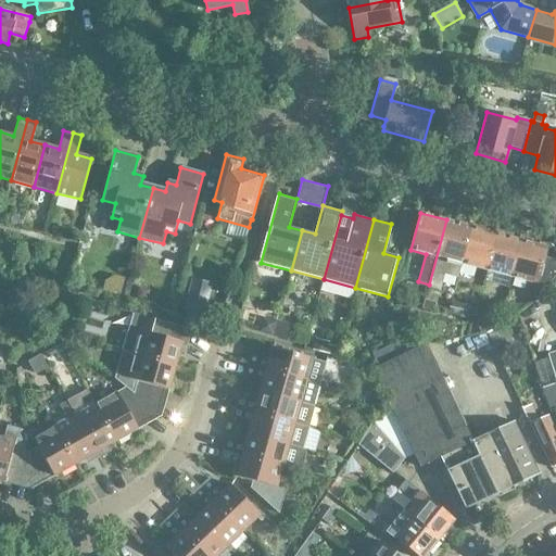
[(446,219),(429,285),(428,288),(440,291),(444,275),(457,279),(462,263),(471,227),(446,219)]
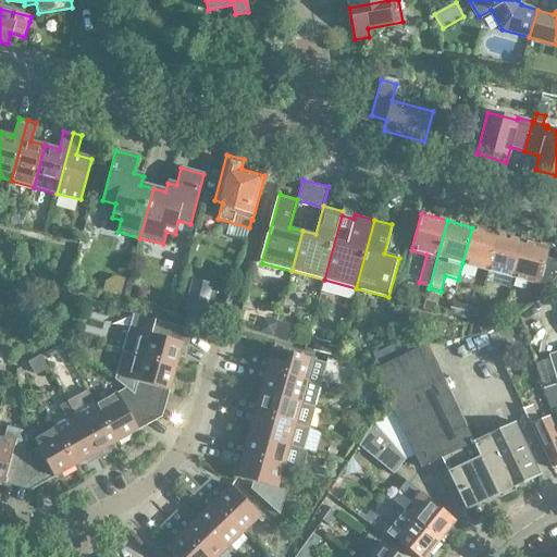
[(472,227),(462,263),(487,271),(497,234),(472,227)]
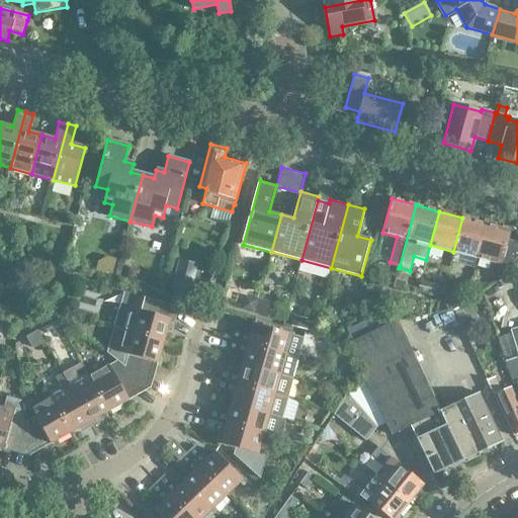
[(462,218),(453,252),(450,262),(473,268),(477,258),(486,224),(462,218)]
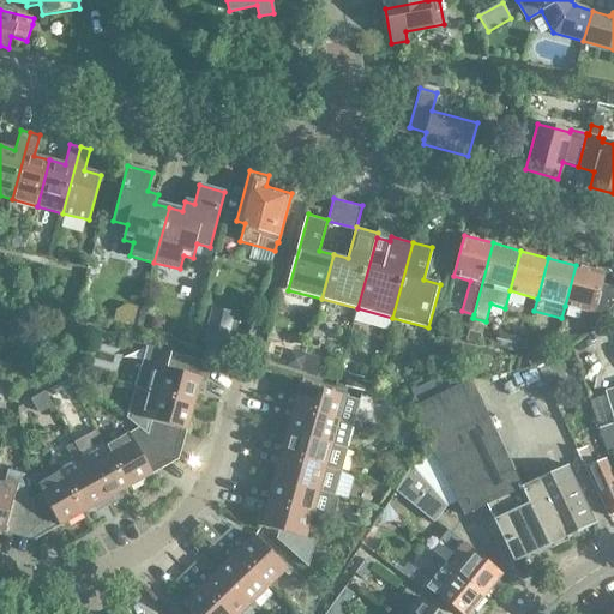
[(576,265),(565,306),(602,315),(613,301),(613,290),(601,287),(605,274),(576,265)]
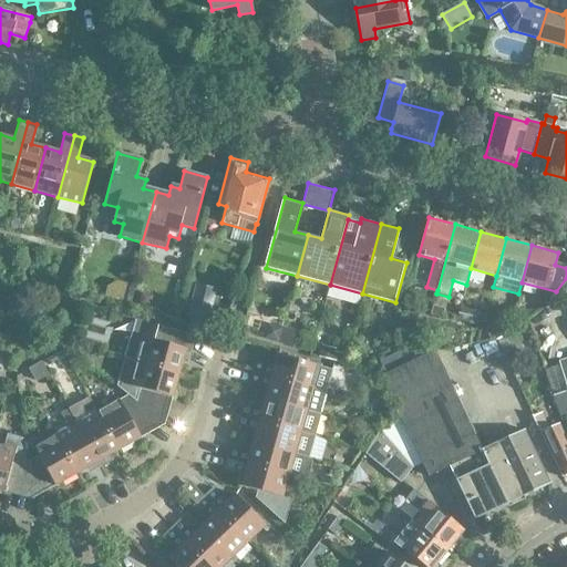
[(217,290),(195,284),(187,317),(208,322),(217,290)]
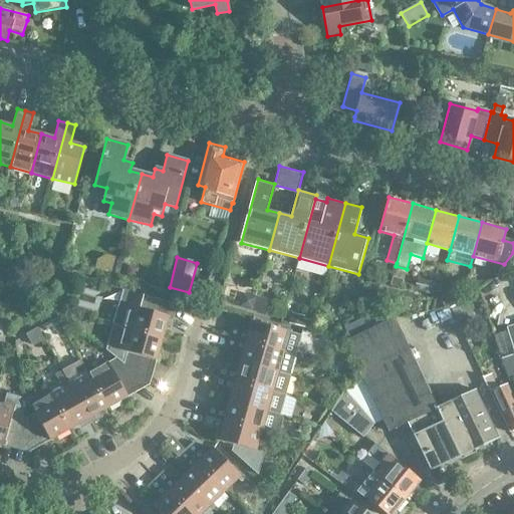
[(401,289),(403,280),(393,277),(391,286),(401,289)]
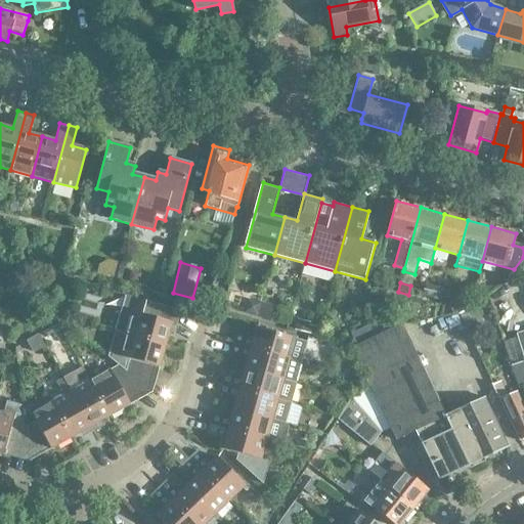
[(476,286),(470,307),(470,308),(495,290),(476,286)]
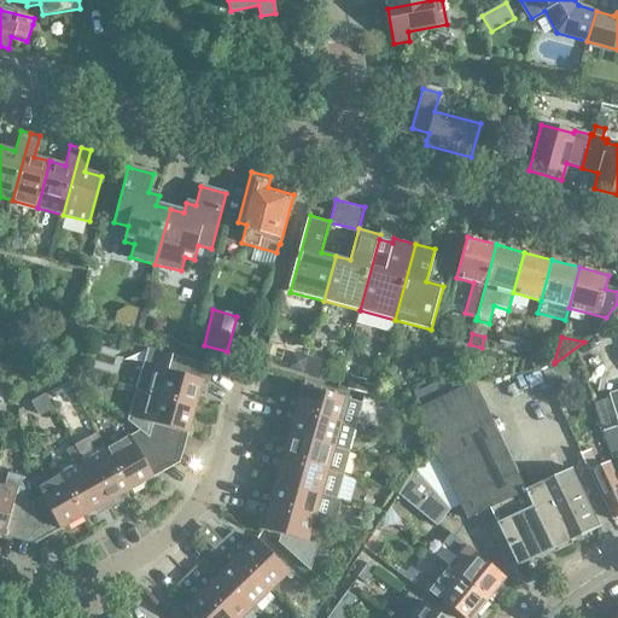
[(535,371),(543,367),(554,362),(548,348),(529,356),(535,371)]
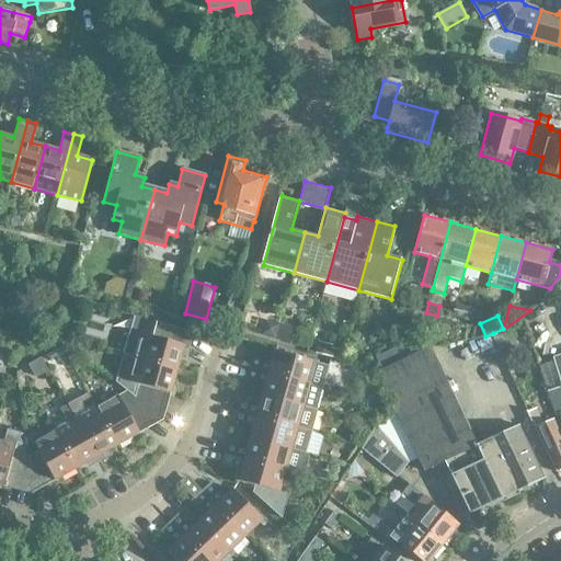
[(134,318),(124,355),(179,370),(183,356),(189,357),(194,334),(134,318)]
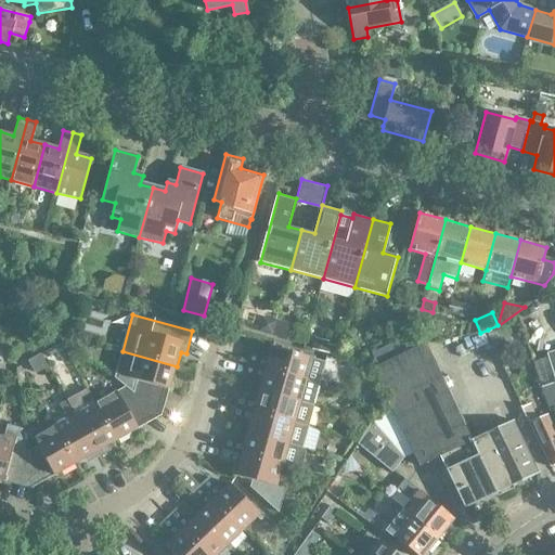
[(273,334),(276,322),(261,318),(258,331),(273,334)]
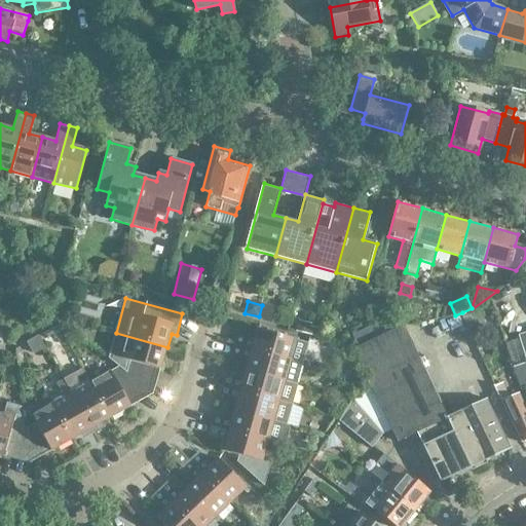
[(292,313),(274,309),(272,322),(289,326),(292,313)]
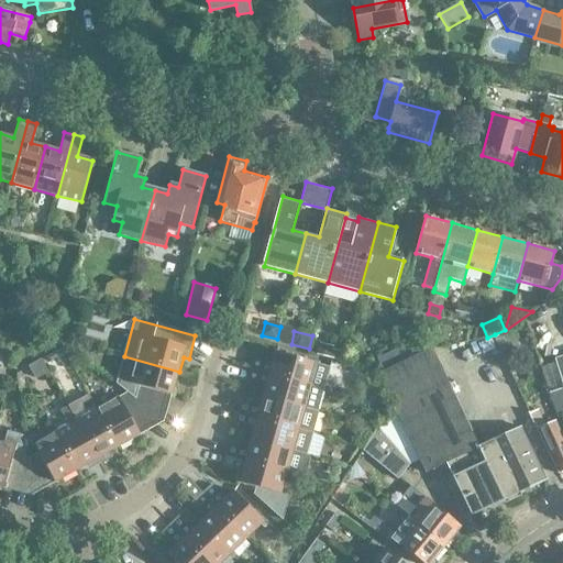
[(512,331),(494,340),(506,364),(523,356),(512,331)]
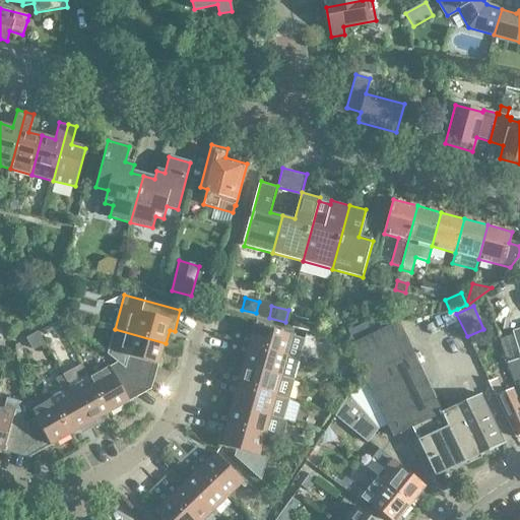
[(308,322),(293,318),(290,328),(306,331),(308,322)]
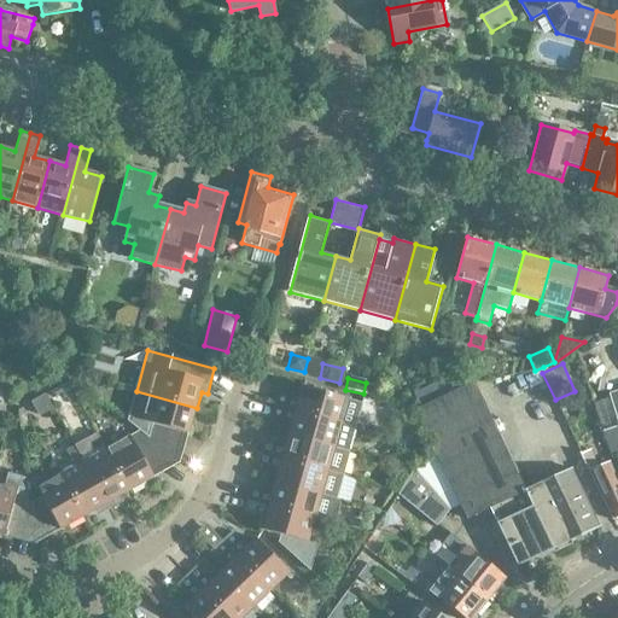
[(442,380),(413,394),(419,407),(448,392),(442,380)]
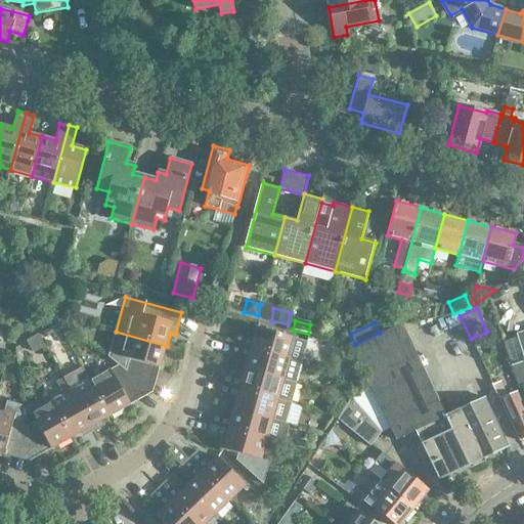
[(373,389),(351,399),(381,433),(391,429),(395,439),(416,430),(439,479),(471,465),(447,416),(445,417),(421,363),(405,331),(401,323),(352,346),(373,389)]
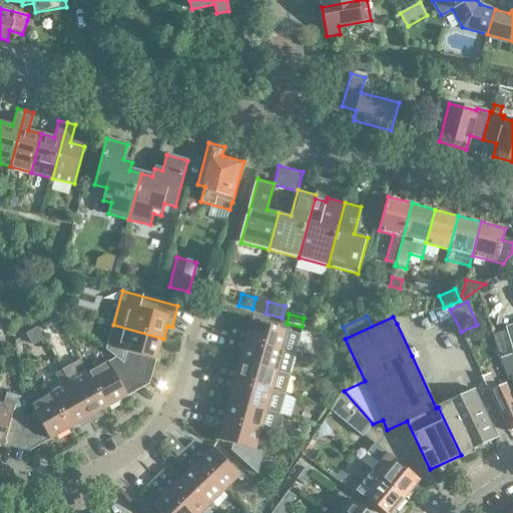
[(55,319),(46,324),(49,330),(58,325),(55,319)]
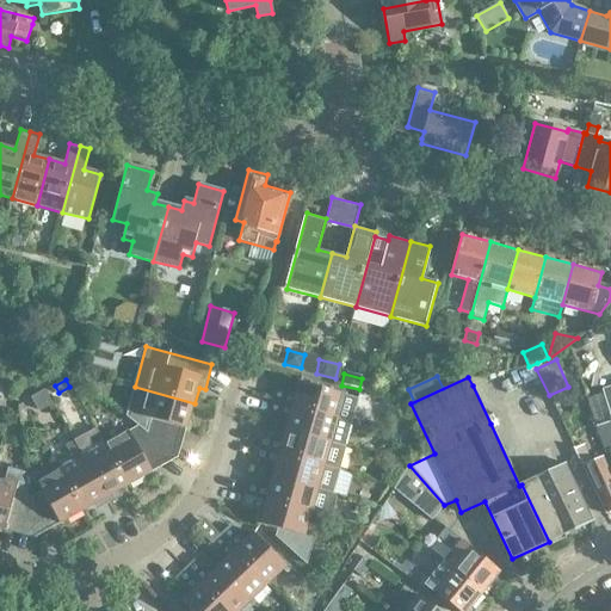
[(276,390),(272,400),(338,418),(352,423),(359,399),(300,381),(295,395),(276,390)]
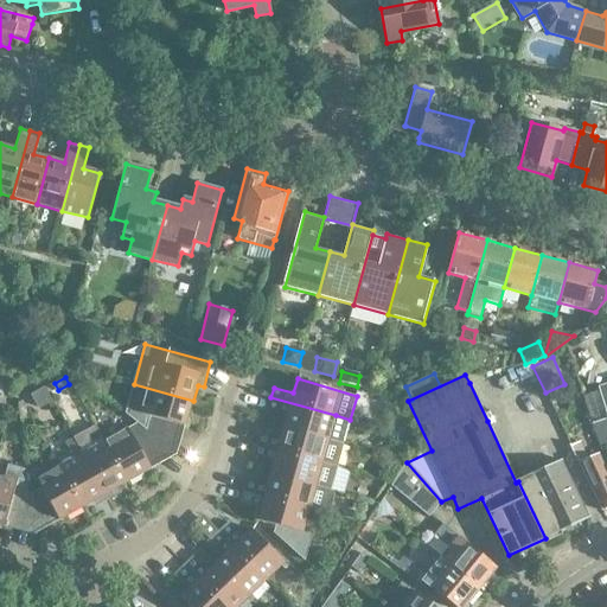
[(134,384),(126,414),(139,425),(170,449),(174,430),(185,433),(193,401),(134,384)]
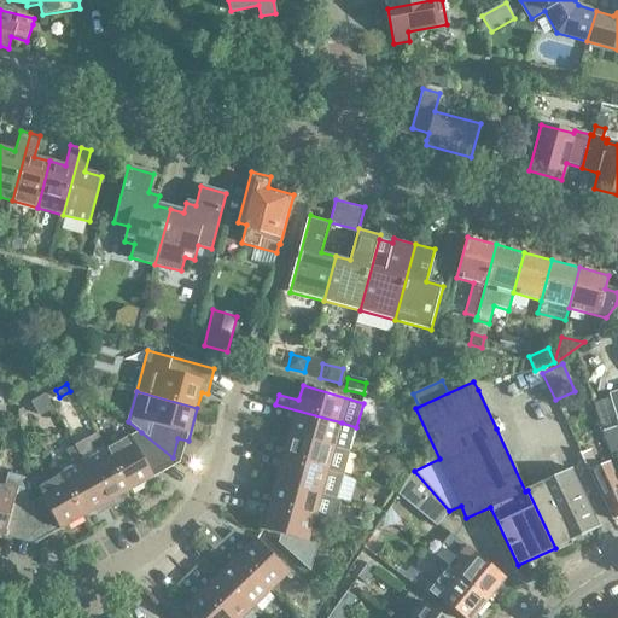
[(610,398),(593,403),(602,431),(617,425),(617,424),(617,391),(608,394),(610,398)]
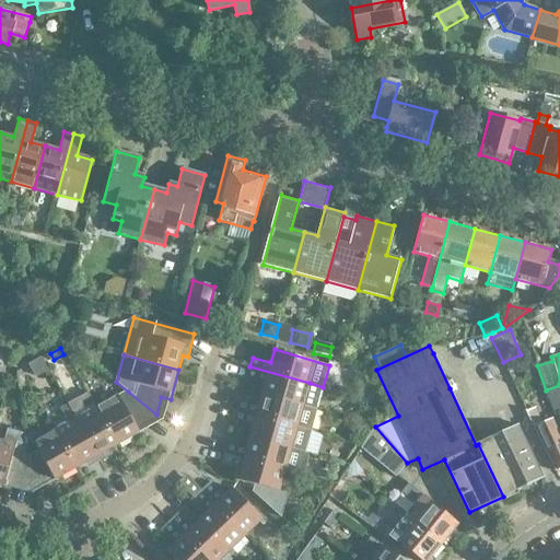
[(41,358),(27,365),(33,375),(47,369),(41,358)]
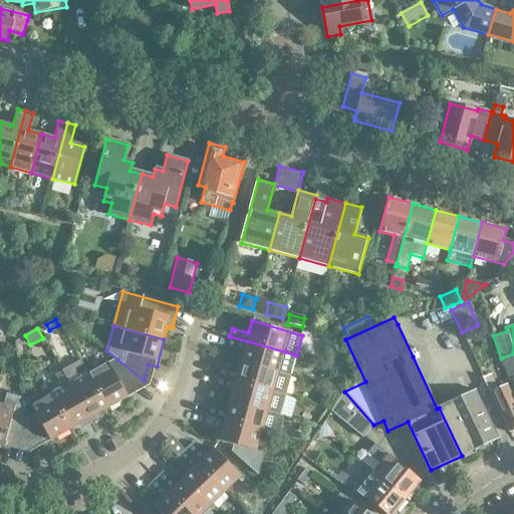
[(229,336),(226,348),(242,353),(240,360),(283,372),(290,374),(296,355),(284,351),(229,336)]
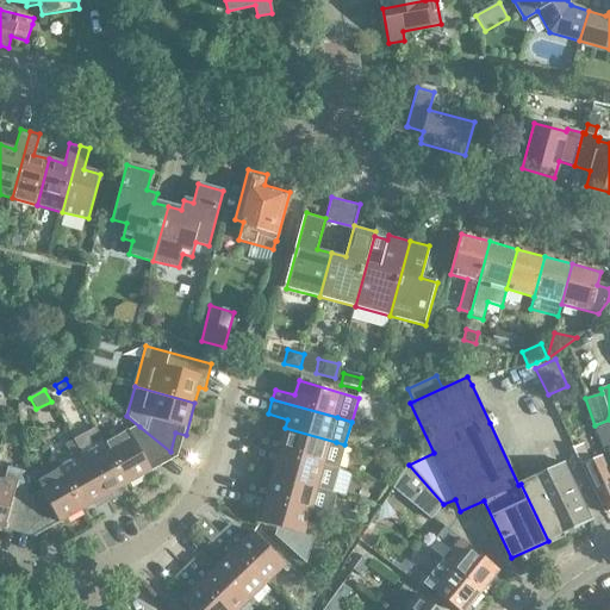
[(22,403),(17,405),(19,424),(31,418),(22,403)]
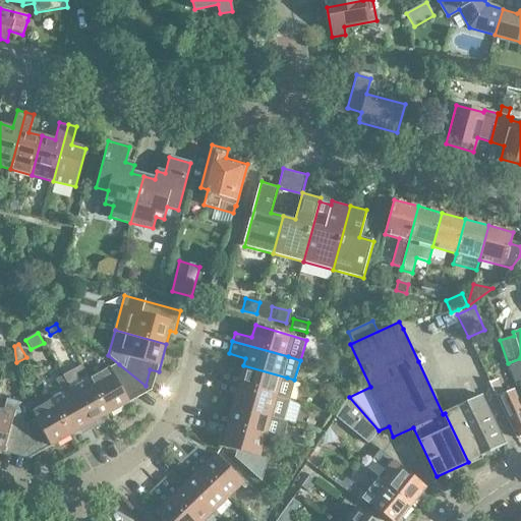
[(520,361),(520,358),(508,363),(520,397),(520,403),(520,405),(520,361)]
